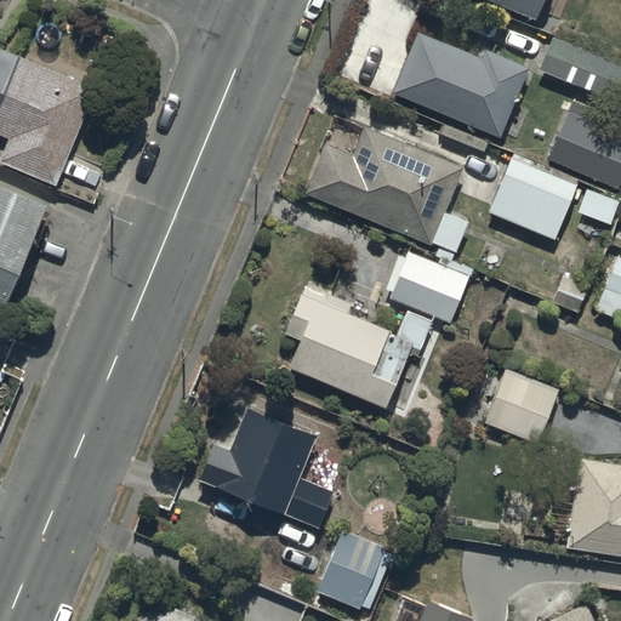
[(485,0),(536,22),(545,0),(485,0)]
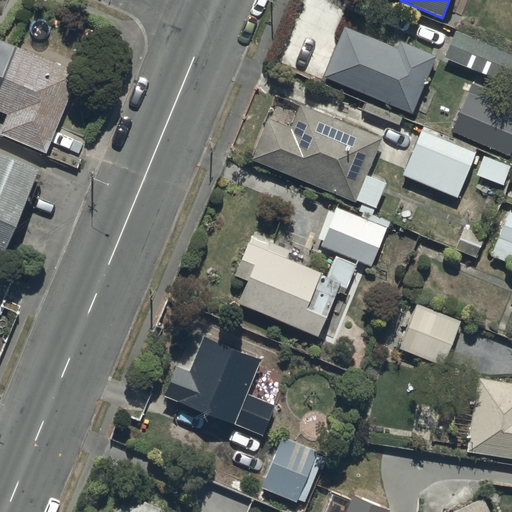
[(342,27),(321,79),(413,116),(437,57),(397,41),(394,48),(342,27)]
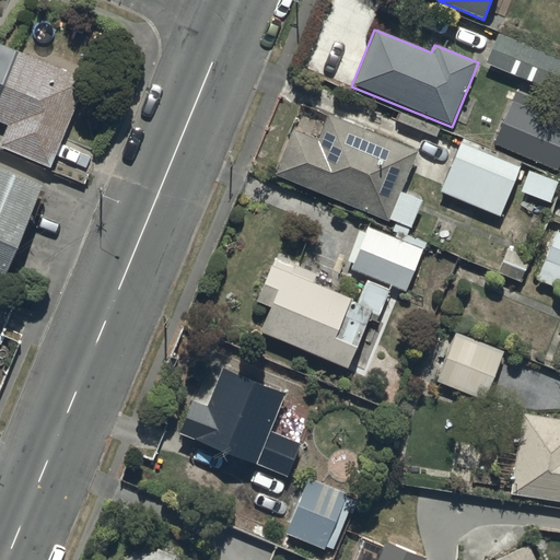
[(559,58),(499,33),(487,63),(556,92),(559,80),(559,58)]
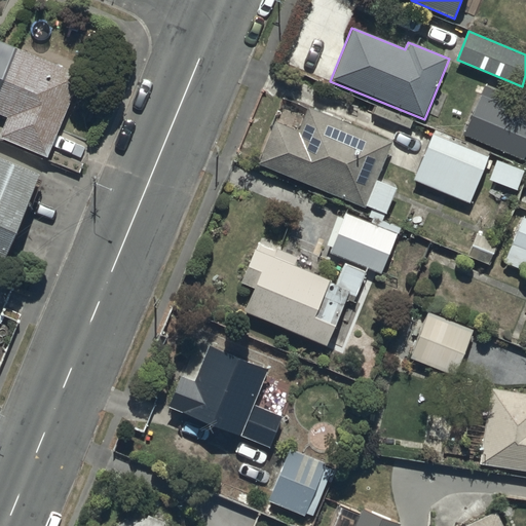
[(82,76),(0,41),(0,113),(10,118),(2,138),(48,157),(82,76)]
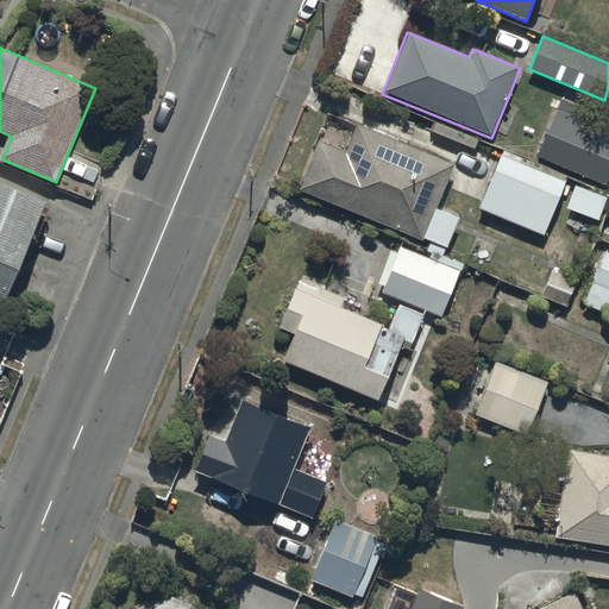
[(608,120),(562,100),(537,159),(606,189),(608,181),(608,120)]
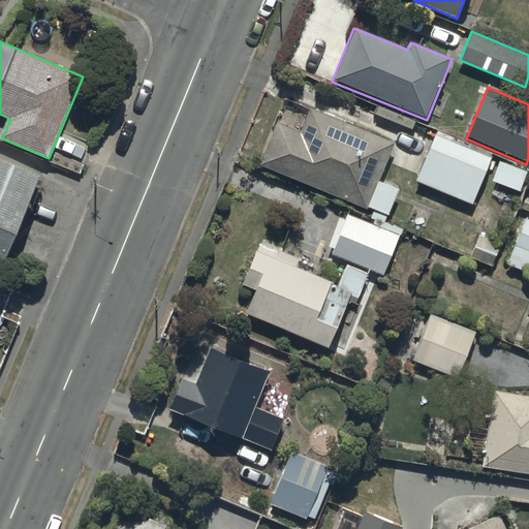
[(259,165),(368,209),(369,208),(389,215),(399,189),(379,181),(395,143),(311,109),(301,132),(277,122),(259,165)]
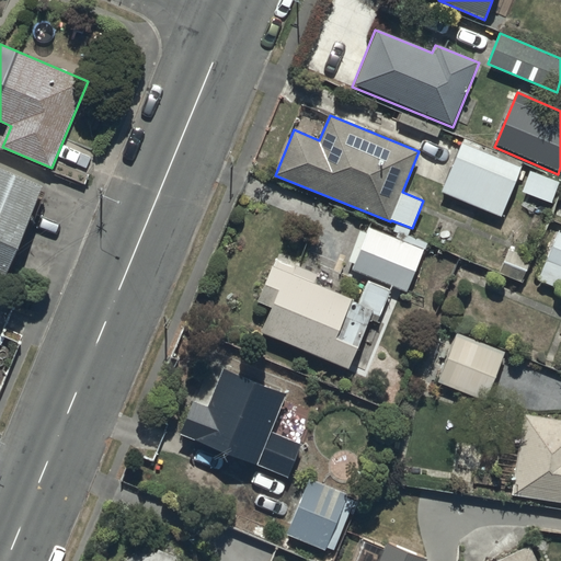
[(442,192),(501,217),(522,168),(462,144),(442,192)]
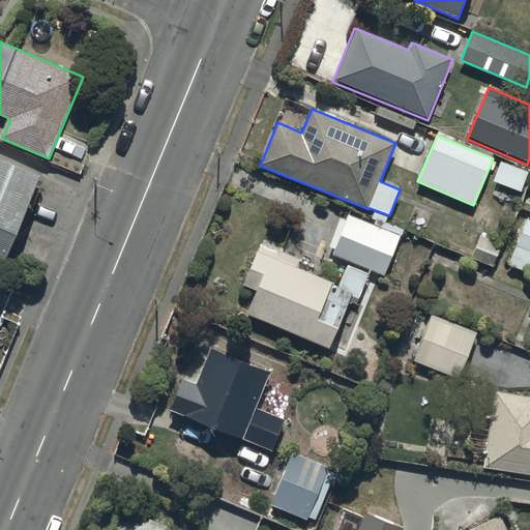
[(0,257),(5,259),(40,174),(0,157),(0,257)]
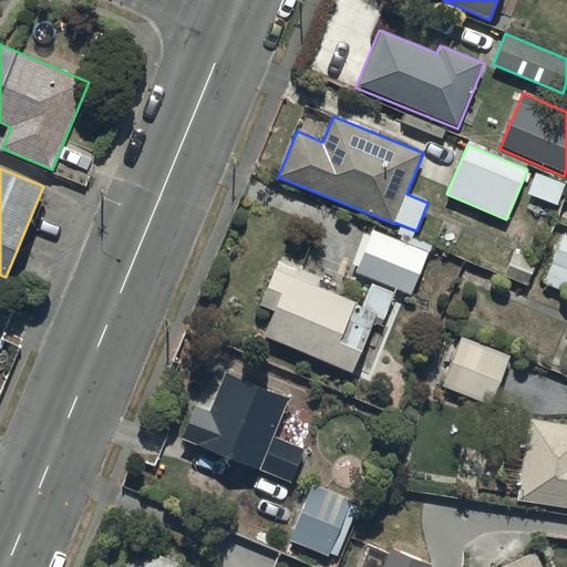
[(536,173),(528,194),(558,205),(566,184),(536,173)]
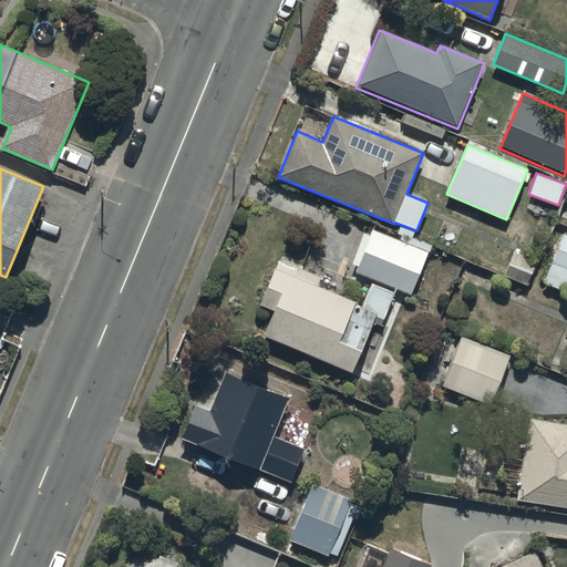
[(357,274),(411,295),(429,253),(373,230),(357,274)]
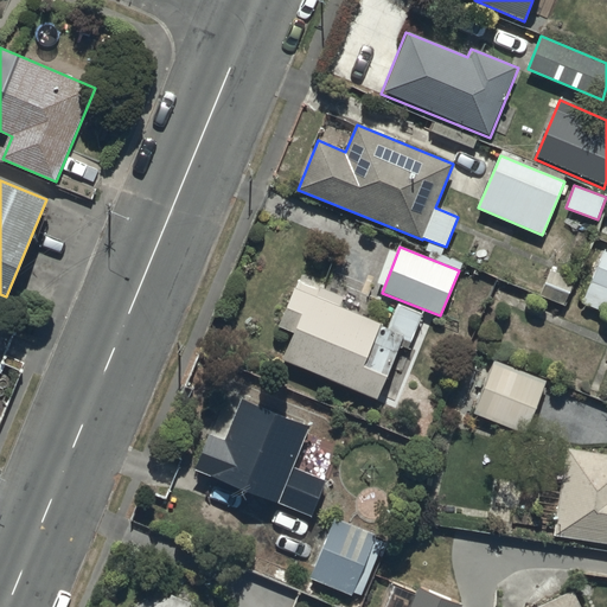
[(606,253),(604,251),(582,302),(606,312),(606,253)]
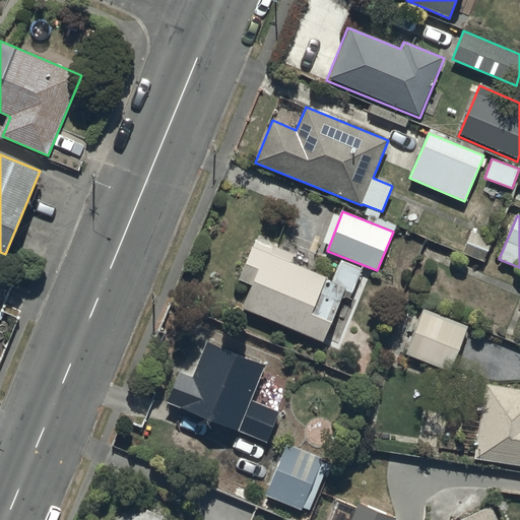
[(463,253),(482,261),(492,240),(472,232),(463,253)]
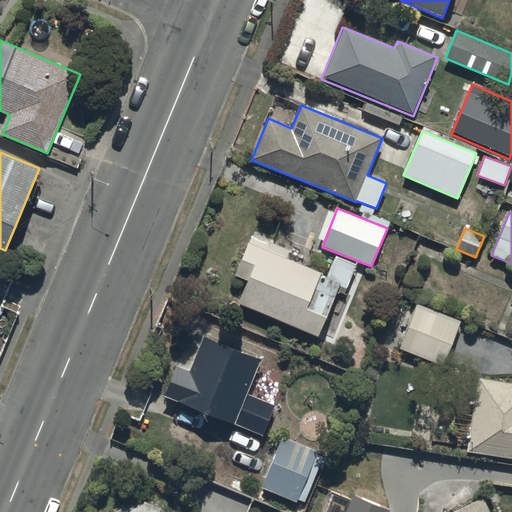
[(239,303),(318,337),(338,291),(344,294),(357,265),(337,257),(328,277),(286,259),(290,251),(271,243),(270,245),(252,237),(236,275),(248,281),(239,303)]
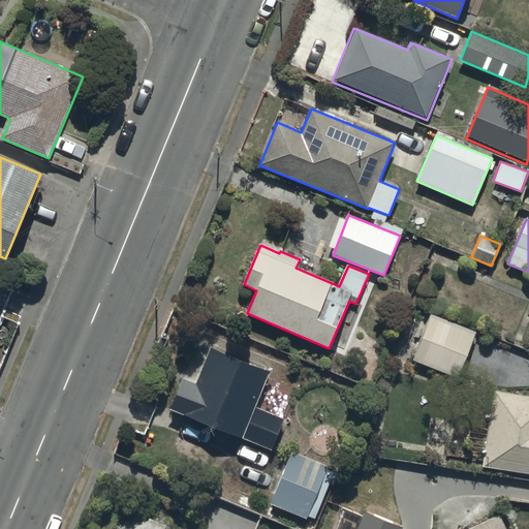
[(431,315),(413,361),(458,378),(476,333),(431,315)]
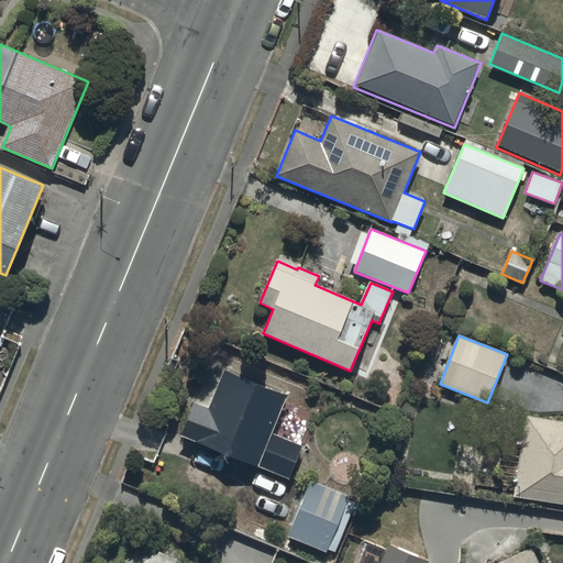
[(181,437),(289,479),(302,445),(273,433),(288,396),(224,371),(209,408),(195,403),(181,437)]
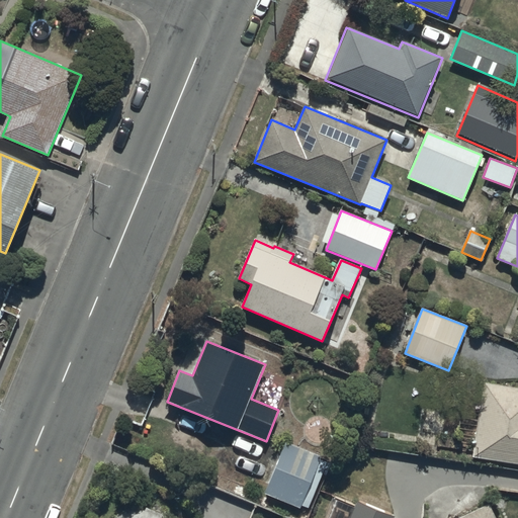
[(473,458),(517,464),(517,387),(485,383),(473,458)]
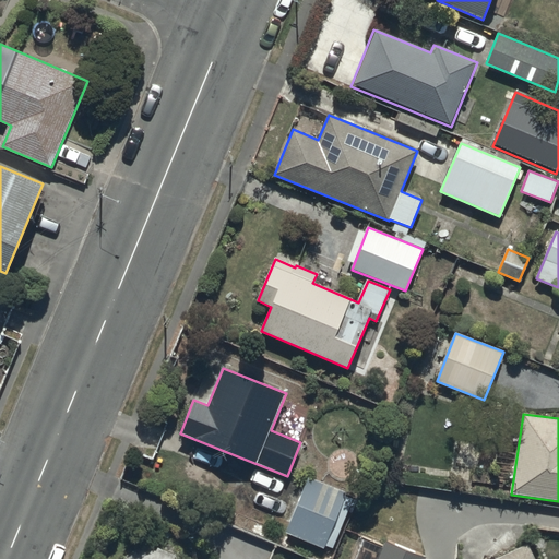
[(324,549),(326,545),(334,548),(354,500),(346,497),(347,494),(309,477),(286,533),(324,549)]
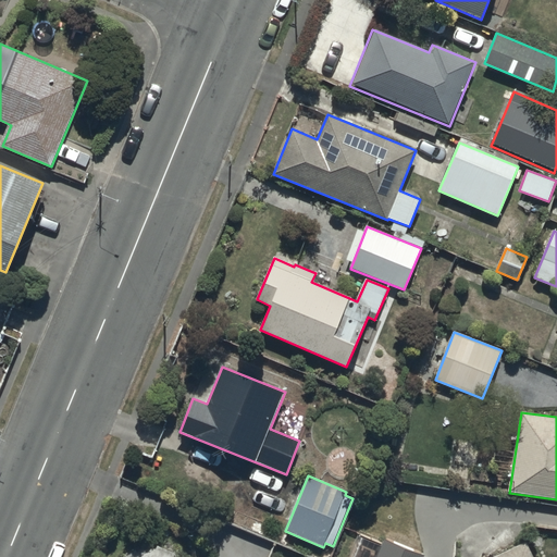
[(424,556),(425,556),(385,540),(378,556),(424,556)]
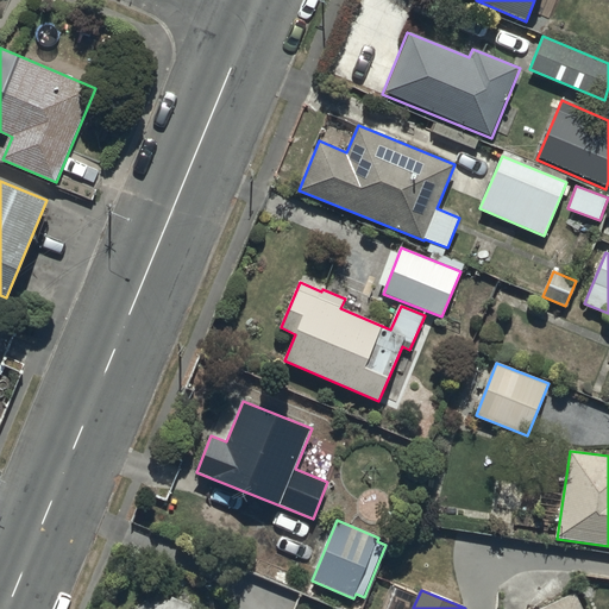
[(582,608),(576,594),(541,608),(582,608)]
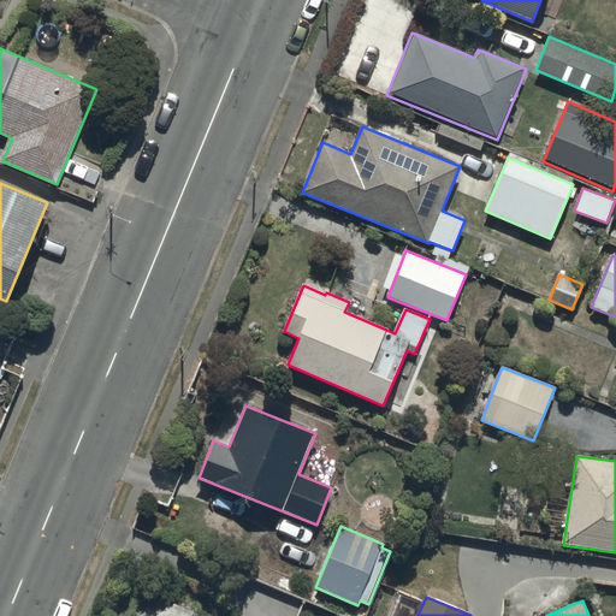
[(196,615),(194,614),(191,611),(188,610),(185,608),(182,606),(178,605),(175,605),(171,604),(167,604),(164,604),(160,604),(158,605),(154,606),(150,608),(147,609),(144,611),(141,614),(138,615),(137,615),(196,615)]
